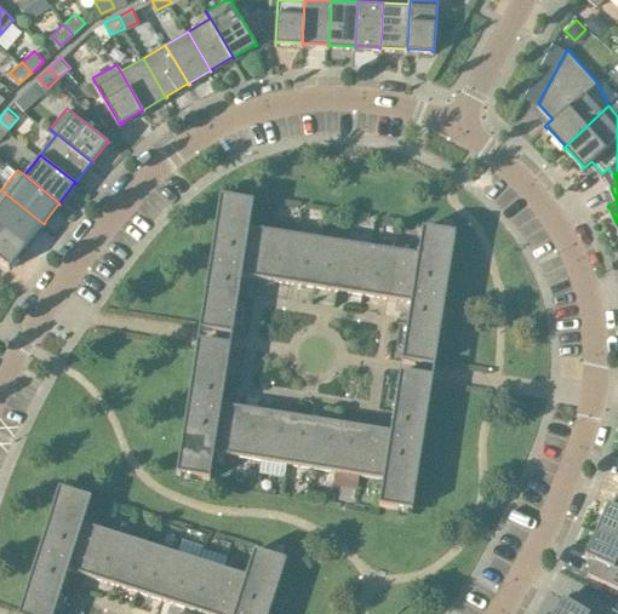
[(44,224),(1,190),(0,191),(0,223),(28,245),(28,244),(27,242),(41,224),(43,225),(44,224)]
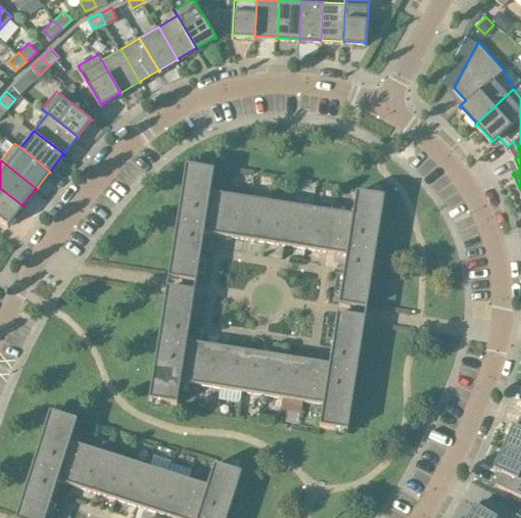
[(211,189),(215,167),(186,162),(181,199),(183,200),(171,276),(197,280),(204,230),(211,189)]
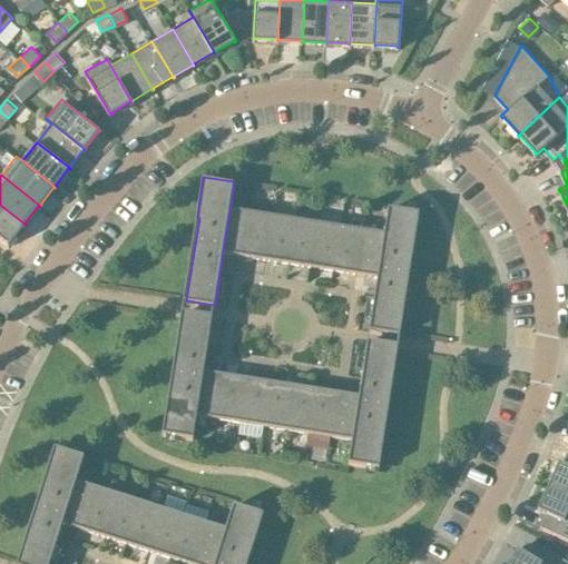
[(26,225),(0,205),(0,236),(10,245),(11,243),(10,241),(23,225),(25,226),(26,225)]
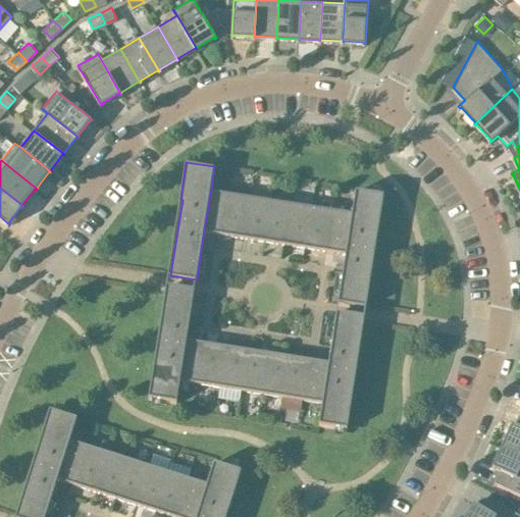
[(230,192),(211,189),(204,229),(224,233),(230,192)]
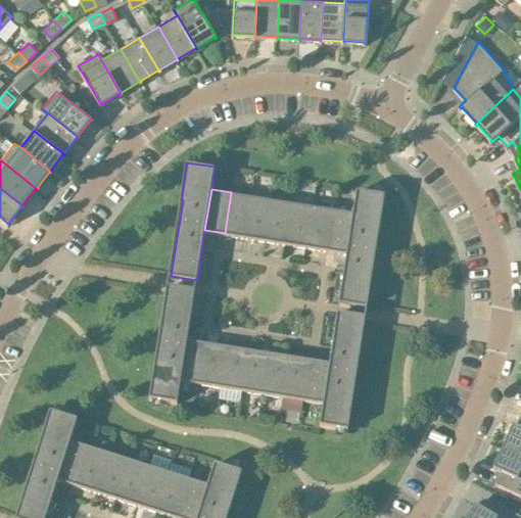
[(365,307),(377,230),(379,231),(385,193),(357,189),(353,212),(347,252),(339,302),(365,307)]
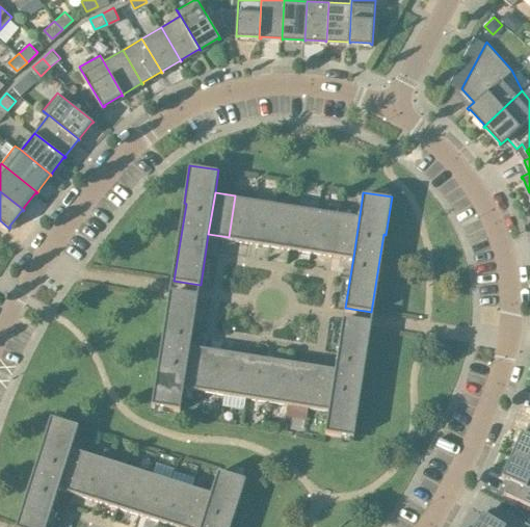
[(256,199),(235,195),(229,237),(249,240),(256,199)]
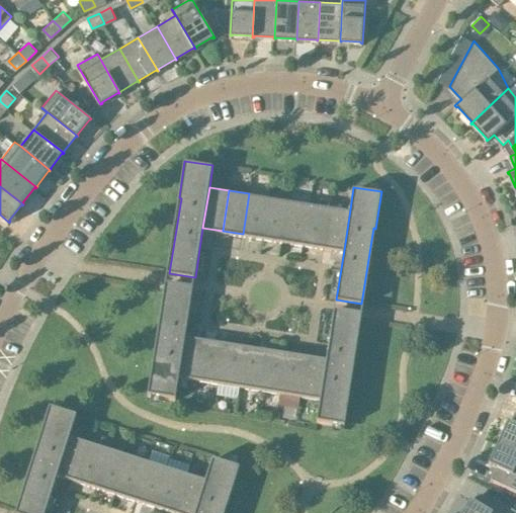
[(269,196),(249,193),(243,234),(263,237),(269,196)]
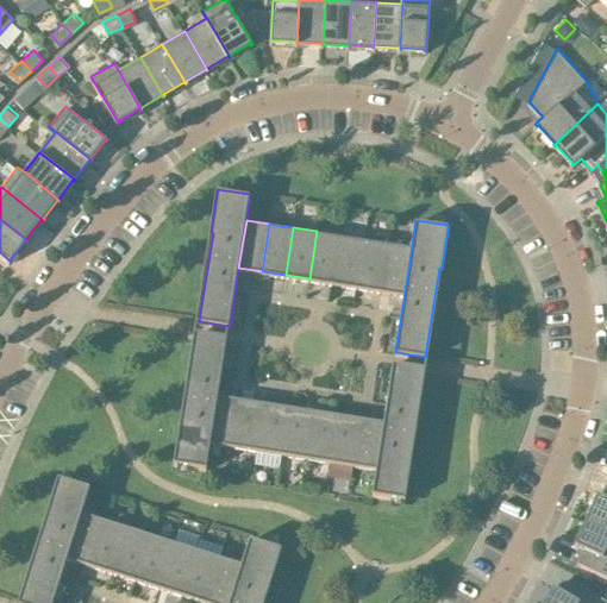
[(340,234),(317,231),(310,278),(333,282),(340,234)]
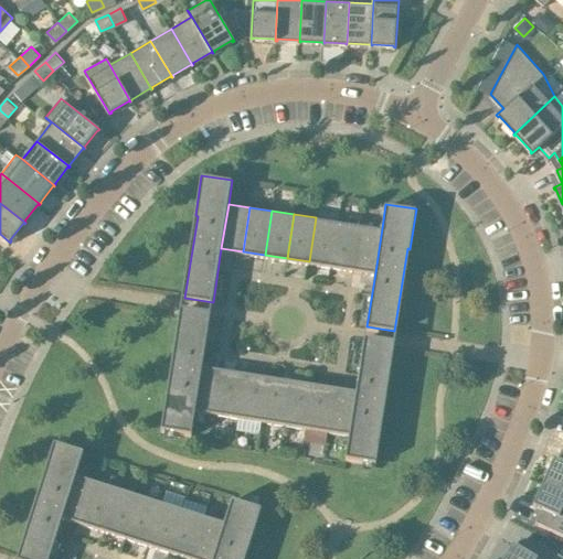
[(338,222),(316,217),(309,261),(331,265),(338,222)]
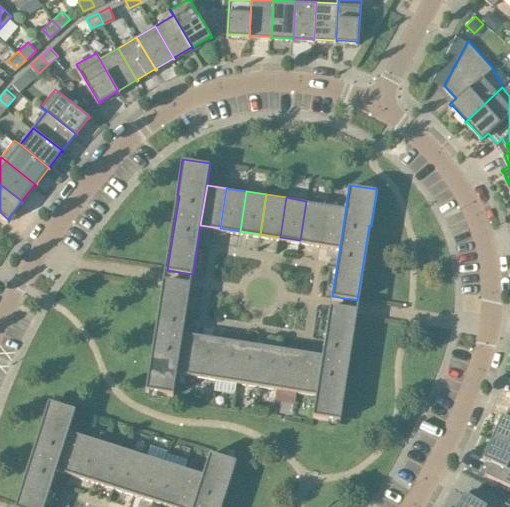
[(327,204),(306,201),(300,240),(320,244),(327,204)]
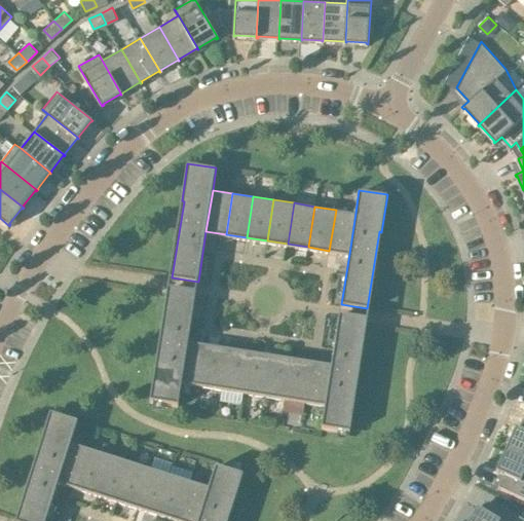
[(356,213),(336,210),(329,251),(349,254),(356,213)]
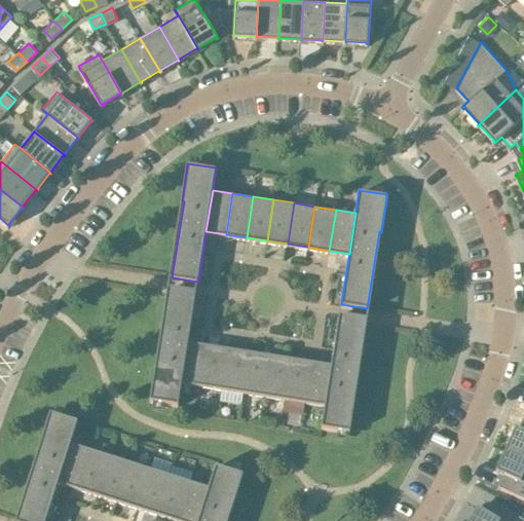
[(179,404),(182,381),(189,340),(196,290),(171,286),(158,362),(156,362),(150,400),(179,404)]
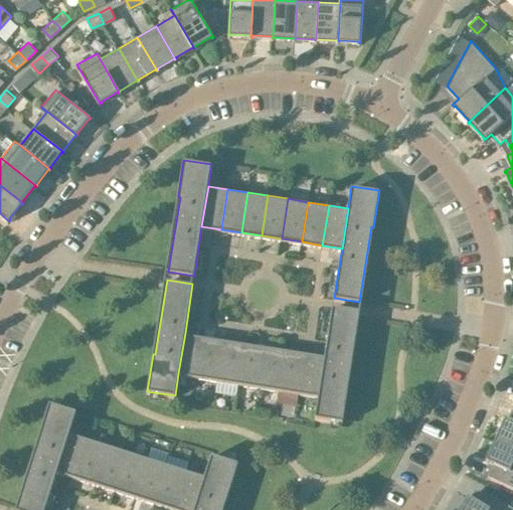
[(333,306),(325,355),(319,395),(315,417),(343,421),(349,385),(346,384),(358,310),(333,306)]
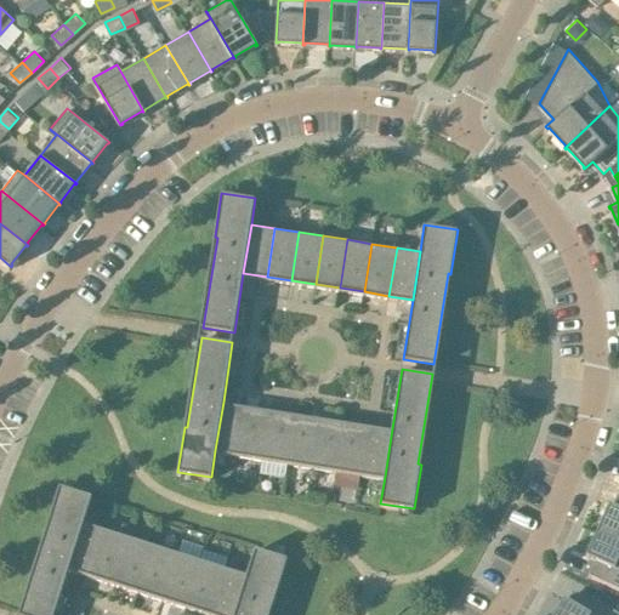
[(246,405),(223,402),(215,450),(239,454),(246,405)]
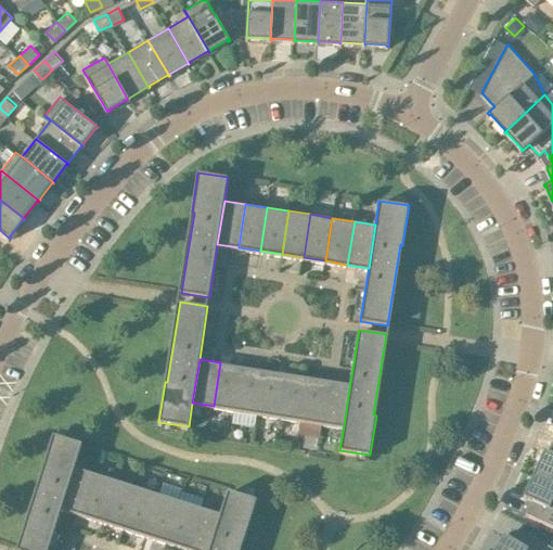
[(242,366),(220,362),(214,406),(235,409),(242,366)]
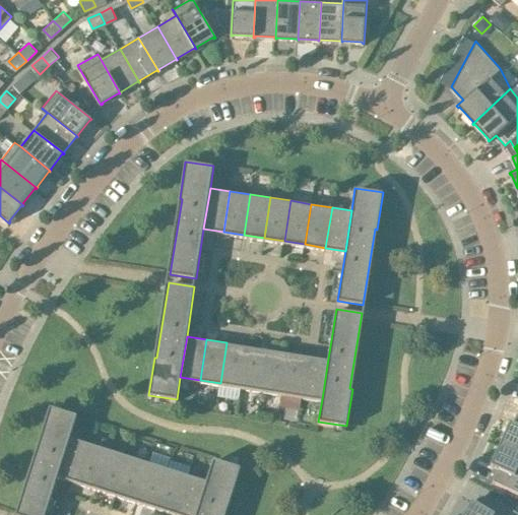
[(247,345),(227,342),(220,383),(241,386),(247,345)]
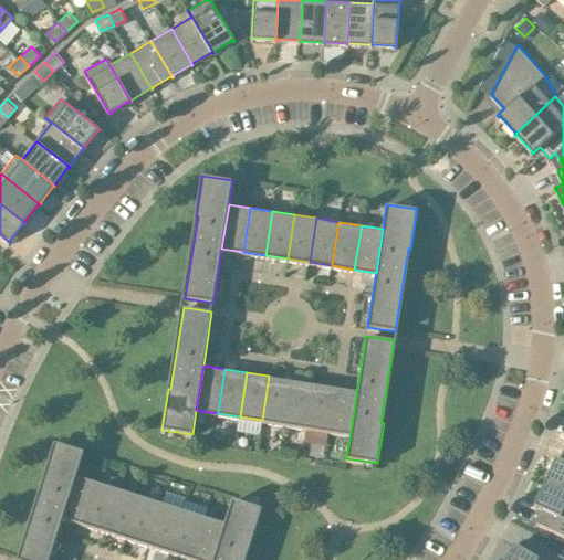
[(291,380),(269,376),(262,420),(284,424),(291,380)]
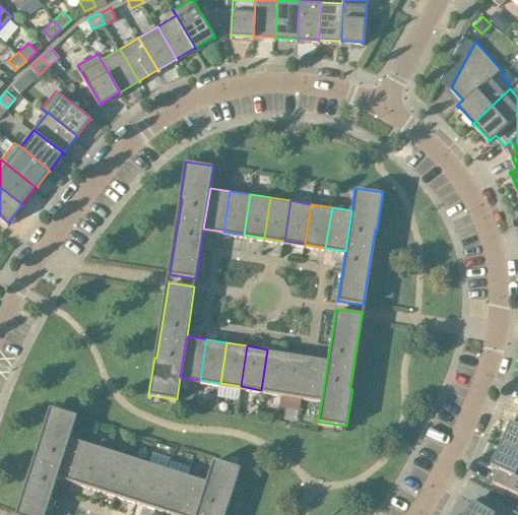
[(288,352),(267,349),(261,390),(281,393),(288,352)]
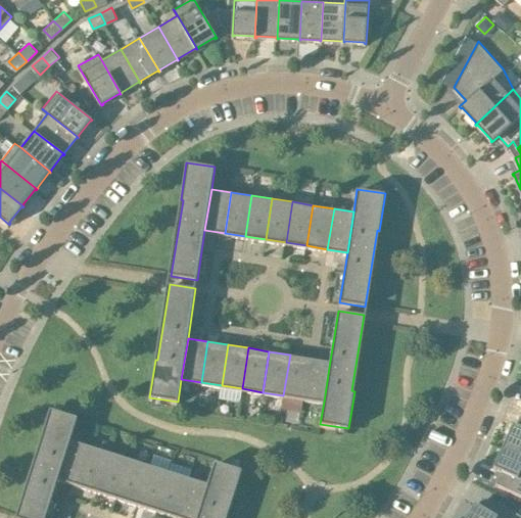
[(311,358),(290,355),(283,395),(303,398),(311,358)]
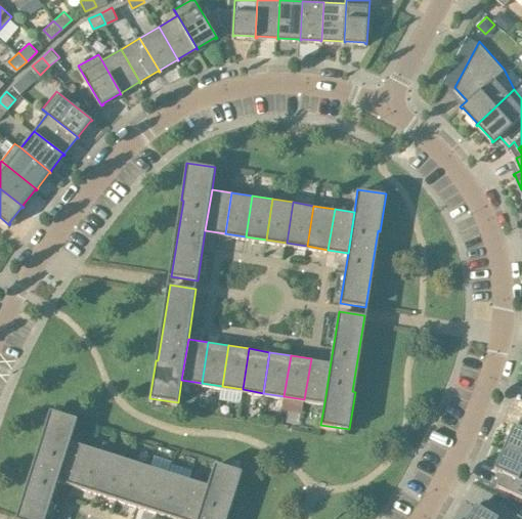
[(331,361),(311,358),(304,399),(324,402),(331,361)]
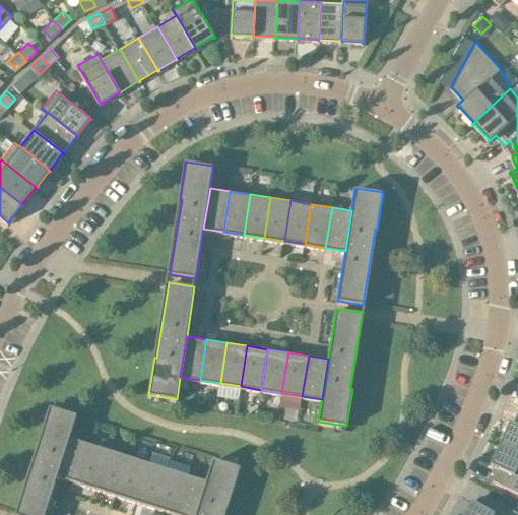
[(45,514),(58,475),(71,436),(77,414),(50,406),(39,442),(42,443),(17,514),(45,514)]
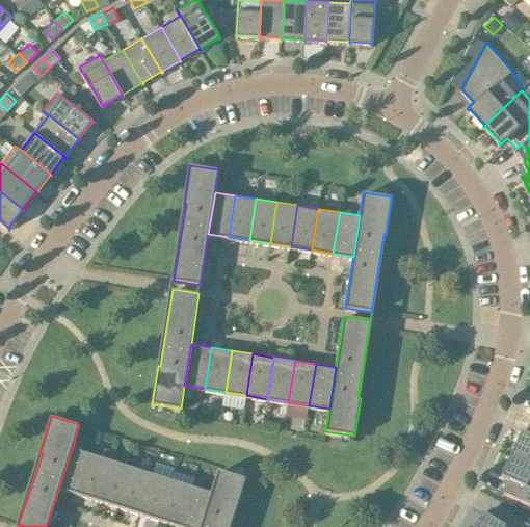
[(529,432),(523,429),(522,431),(523,432),(514,451),(512,451),(512,452),(529,459),(529,432)]
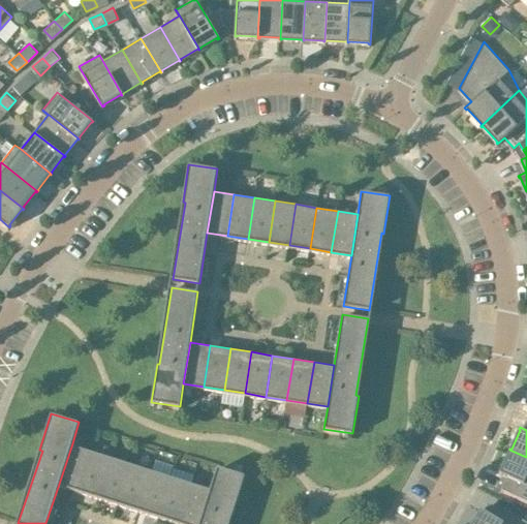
[(91,450),(72,443),(59,484),(78,490),(91,450)]
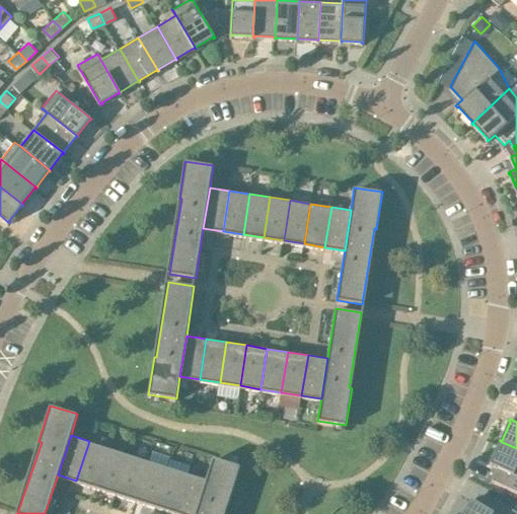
[(108,447),(89,441),(76,481),(96,487),(108,447)]
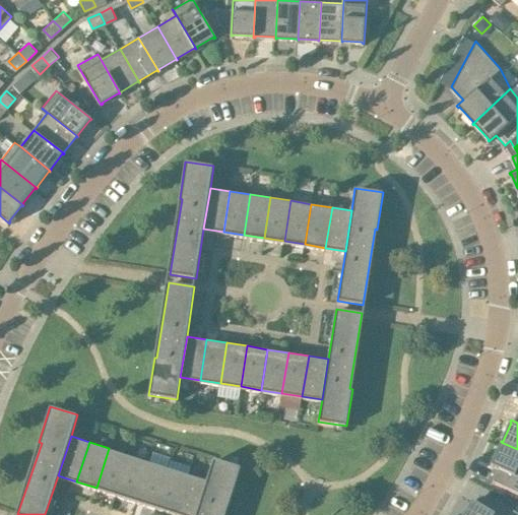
[(517,449),(501,442),(501,443),(502,443),(493,462),(492,462),(491,463),(499,467),(494,479),(517,491),(517,449)]
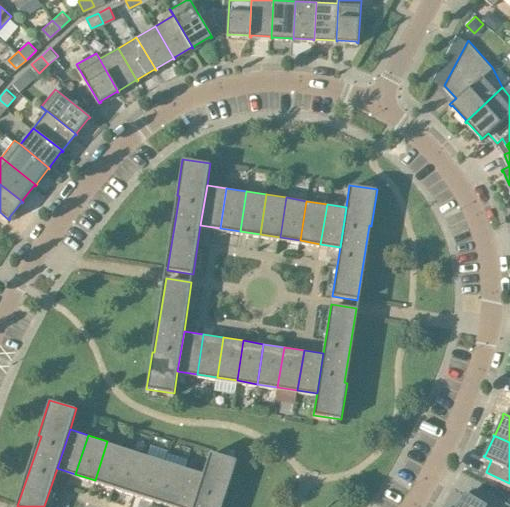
[(127,448),(107,441),(95,480),(114,486),(127,448)]
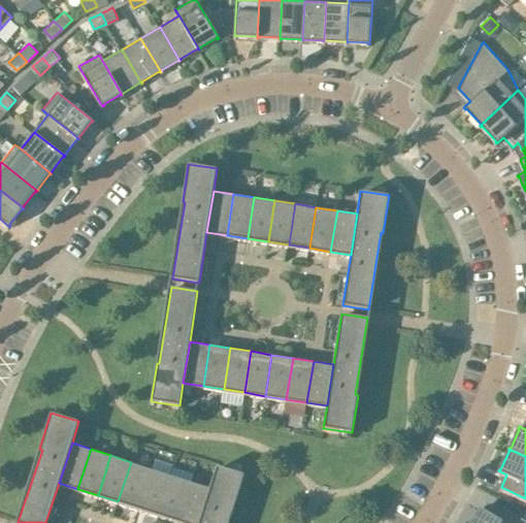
[(151,468),(131,462),(118,501),(138,508),(151,468)]
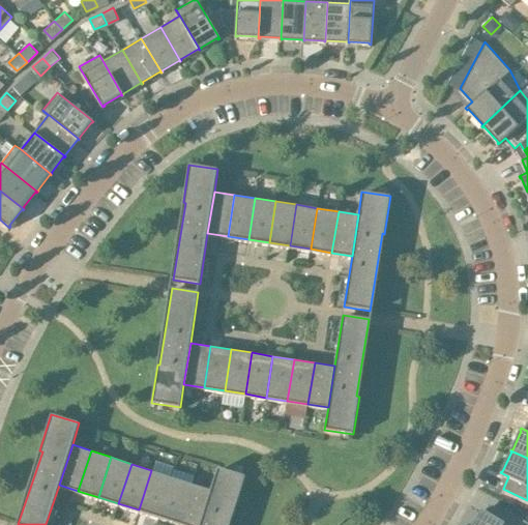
[(227,524),(232,512),(234,513),(245,476),(218,467),(211,489),(199,524),(227,524)]
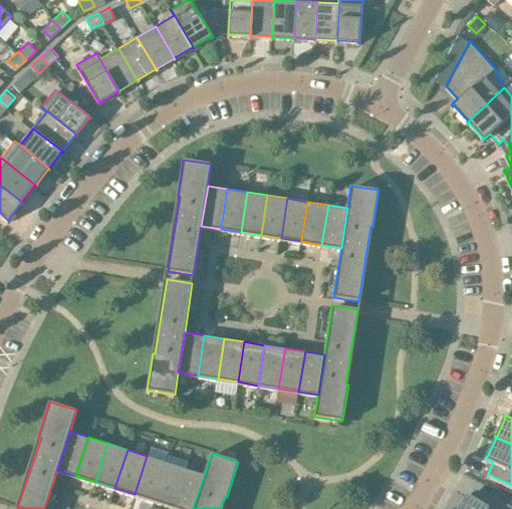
[(167,462),(147,456),(135,494),(154,500),(167,462)]
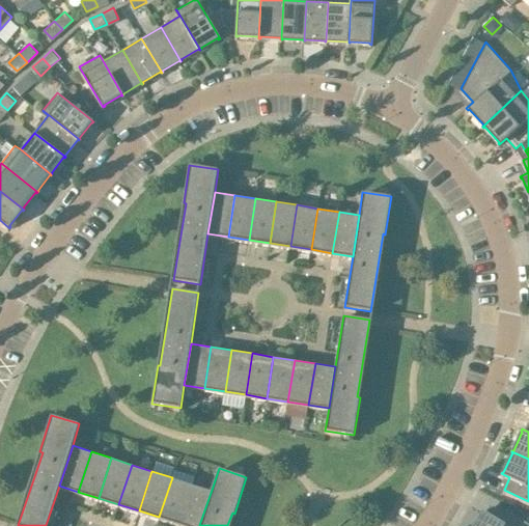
[(192,483),(172,477),(159,517),(179,524),(192,483)]
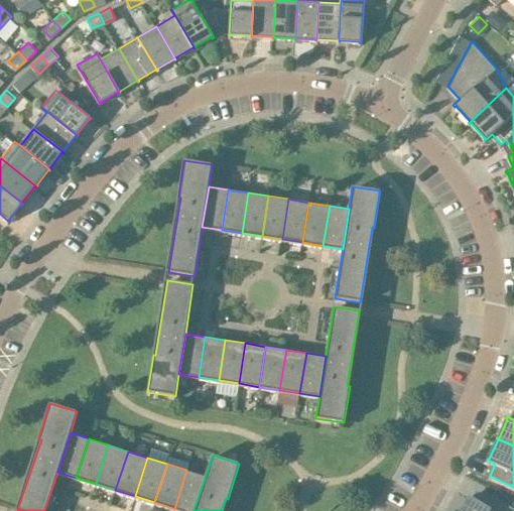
[(194,510),(206,476),(186,470),(174,509),(181,510),(194,510)]
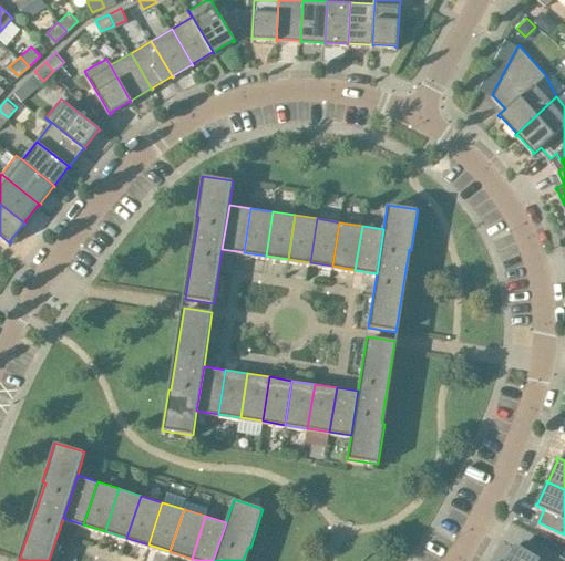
[(564,543),(560,541),(554,549),(532,536),(524,549),(515,543),(514,546),(515,547),(506,560),(564,560),(564,543)]
